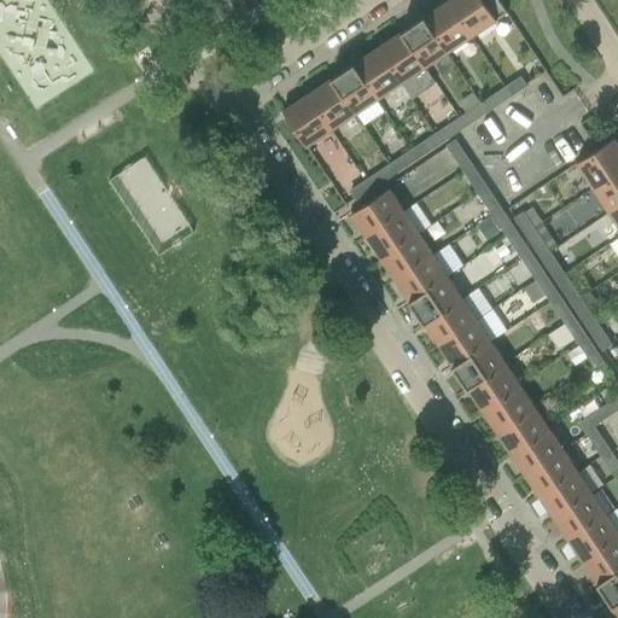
[(471,38),(507,13),(497,0),(488,0),(484,3),(482,0),(449,0),(447,1),(471,38)]
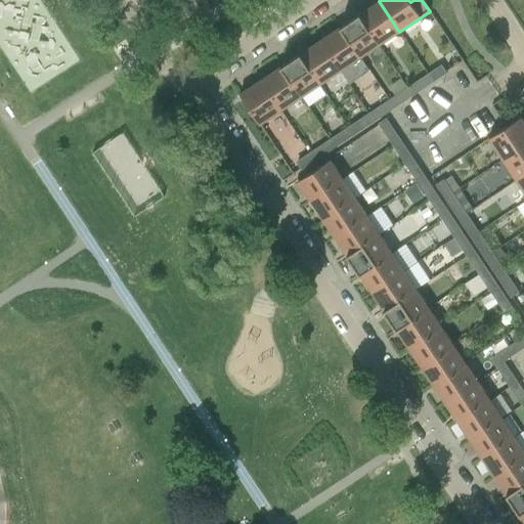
[(379,45),(399,32),(379,1),(358,15),(379,45)]
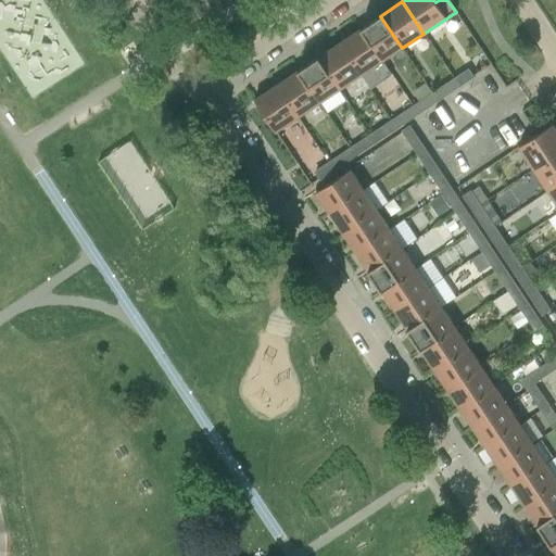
[(382,61),(402,48),(380,16),(361,29),(382,61)]
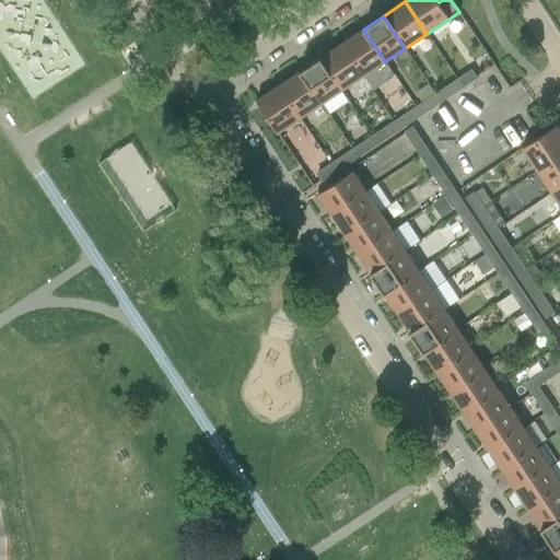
[(363,76),(385,61),(363,30),(341,44),(363,76)]
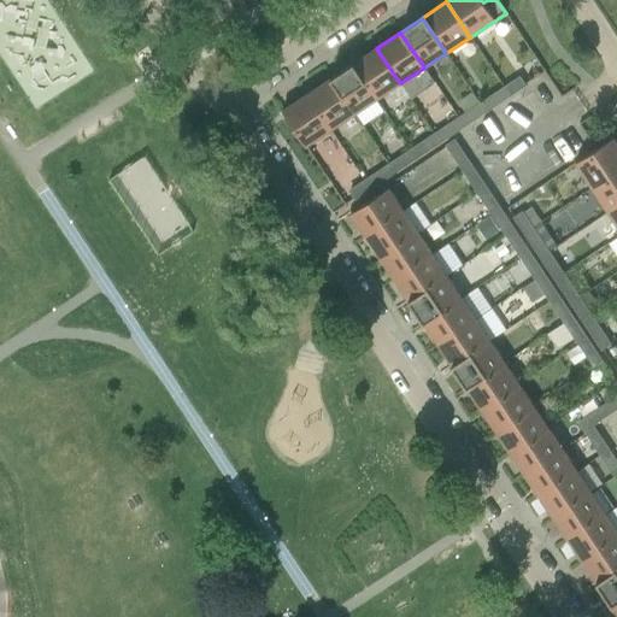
[(376,100),(400,83),(376,48),(352,64),(376,100)]
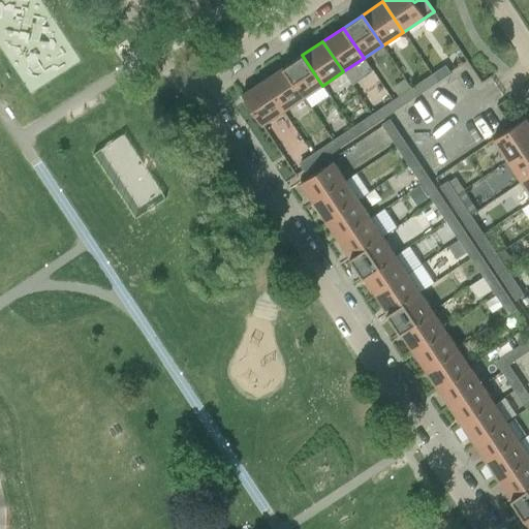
[(304,98),(322,86),(302,55),(283,67),(304,98)]
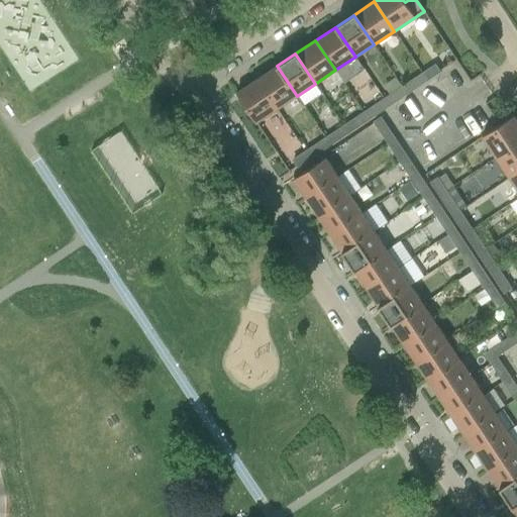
[(277,109),(297,96),(277,66),(257,79),(277,109)]
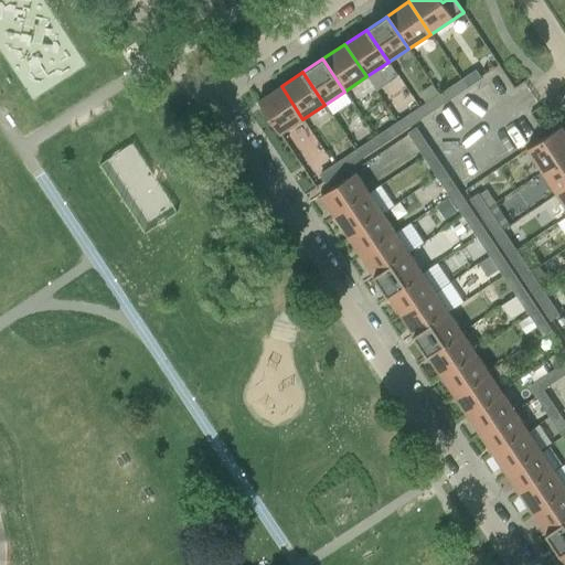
[(466,87),(480,78),(476,72),(461,81),(466,87)]
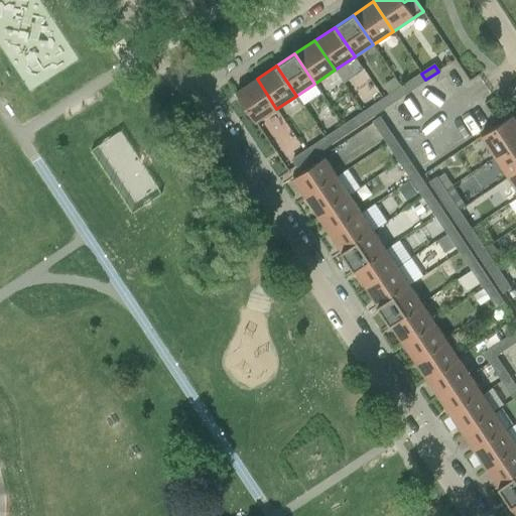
[(421,74),(409,82),(413,89),(425,80),(421,74)]
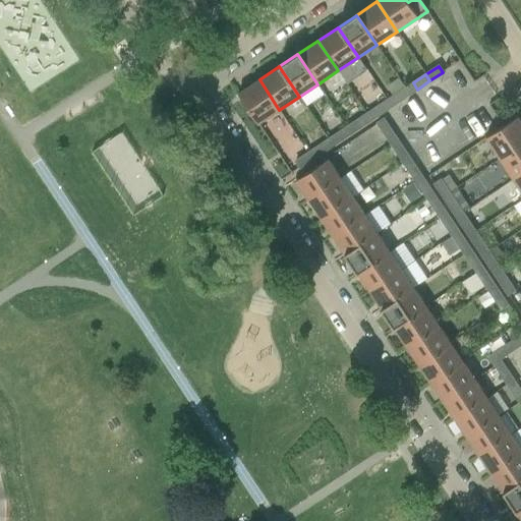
[(259,79),(238,94),(257,124),(279,110),(259,79)]
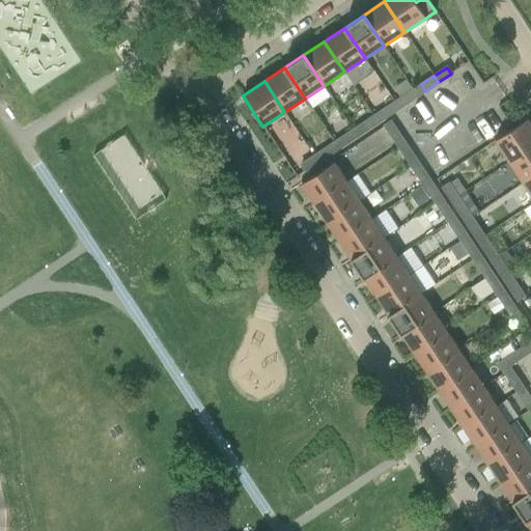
[(404,105),(420,94),(415,88),(400,99),(404,105)]
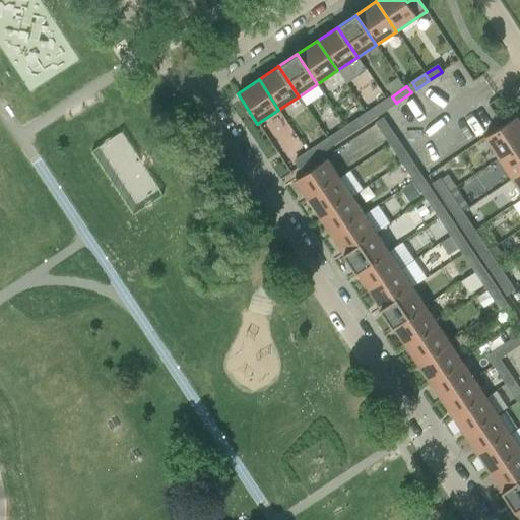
[(378,115),(393,105),(388,99),(374,109),(378,115)]
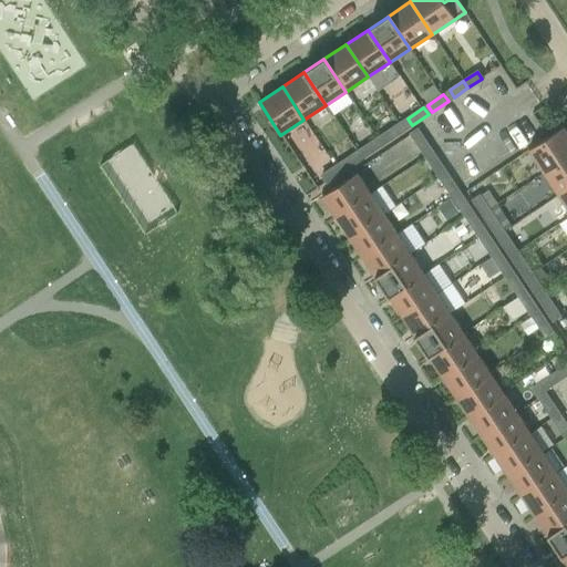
[(390,140),(406,130),(402,122),(385,133),(390,140)]
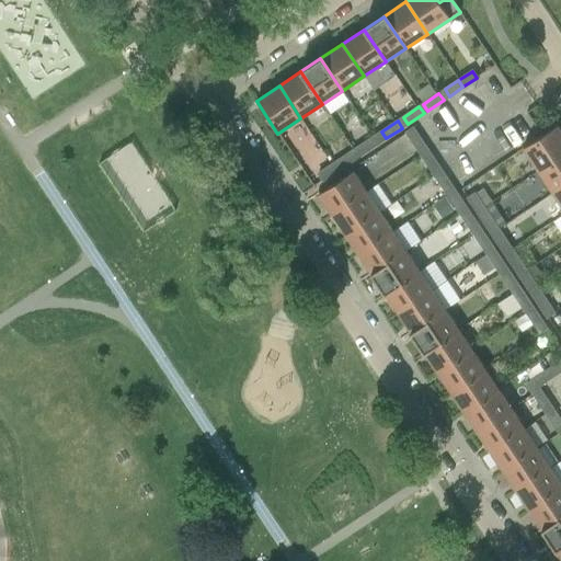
[(560,156),(560,130),(558,126),(523,149),(538,171),(560,156)]
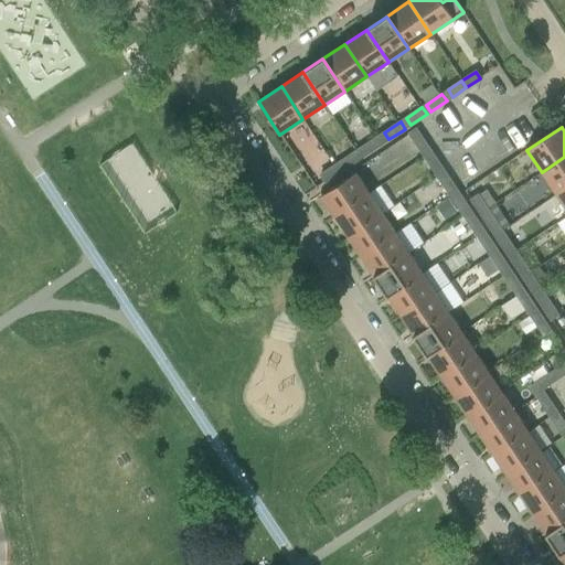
[(418,148),(425,144),(416,129),(408,134),(418,148)]
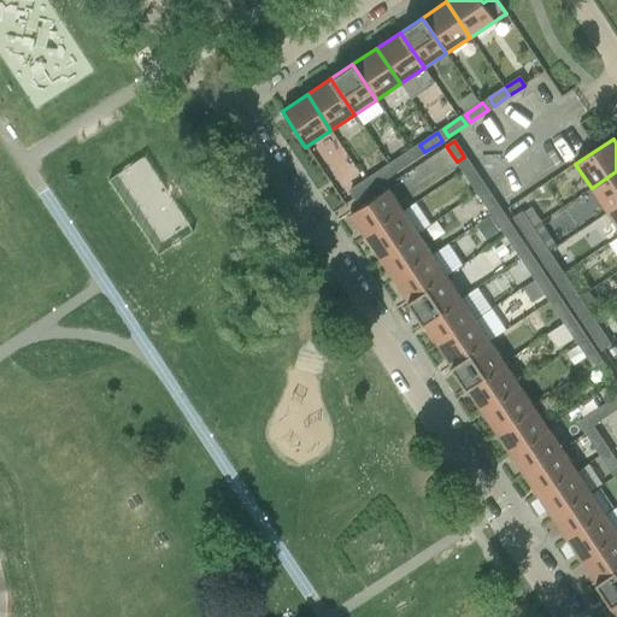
[(400,169),(418,157),(413,150),(395,160),(400,169)]
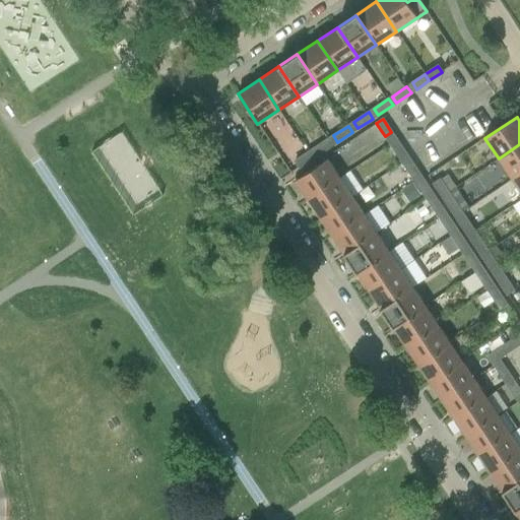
[(398,156),(405,152),(395,137),(388,141),(398,156)]
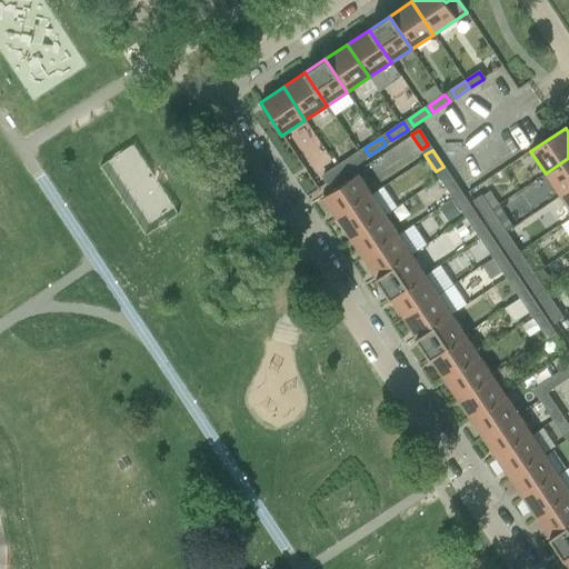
[(345,161),(349,169),(366,158),(361,151),(345,161)]
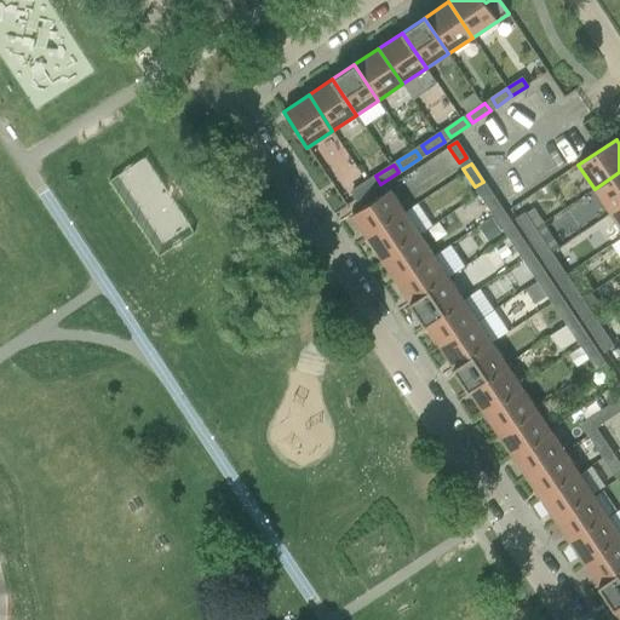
[(619,172),(595,189),(610,213),(619,207),(619,172)]
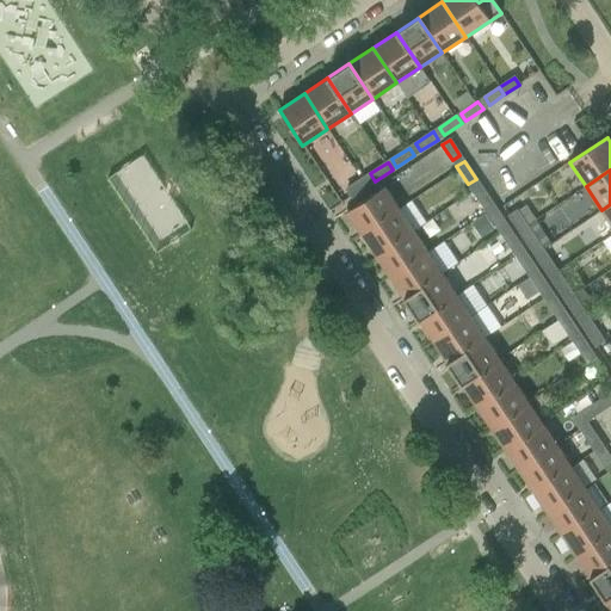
[(351,197),(369,185),(364,178),(346,190),(351,197)]
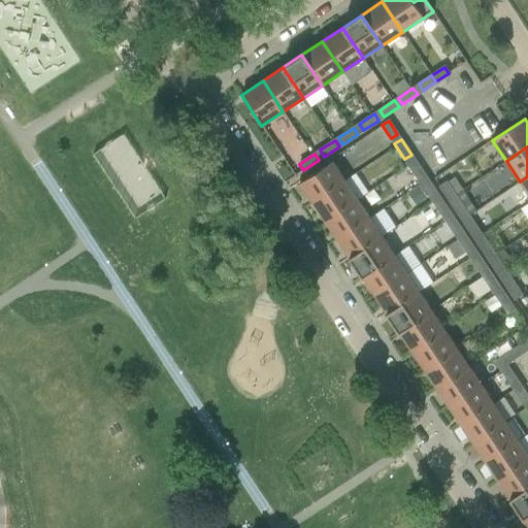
[(417,177),(424,173),(414,158),(406,162),(417,177)]
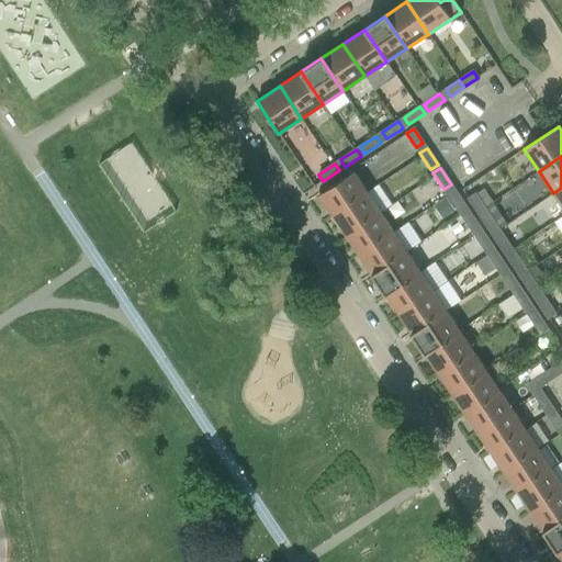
[(333,215),(367,192),(353,171),(319,194),(333,215)]
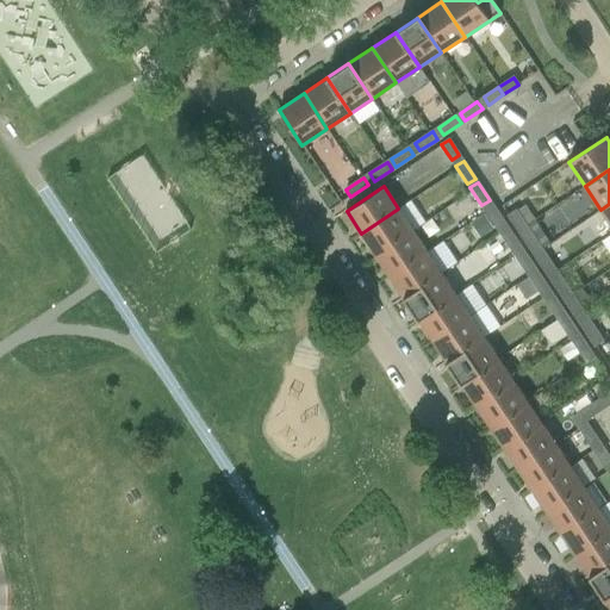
[(496,226),(504,222),(492,204),(485,210),(496,226)]
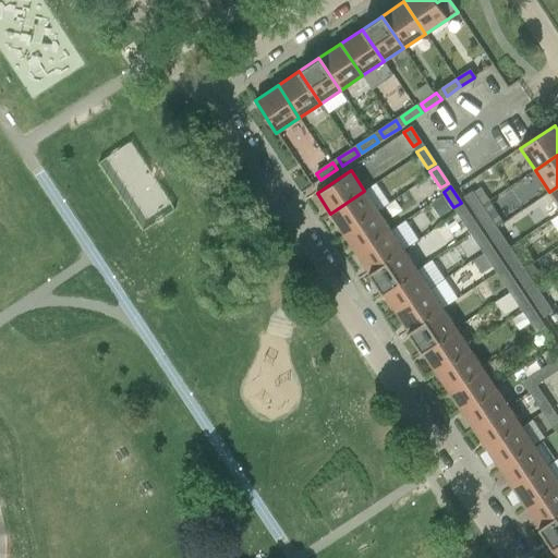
[(343,233),(377,210),(364,191),(330,214),(343,233)]
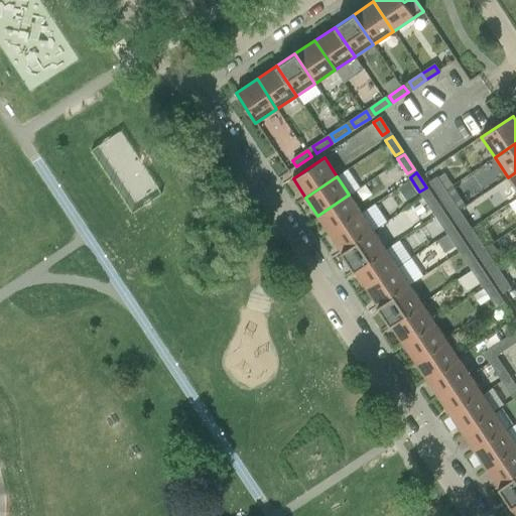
[(429,182),(439,198),(446,192),(436,178),(429,182)]
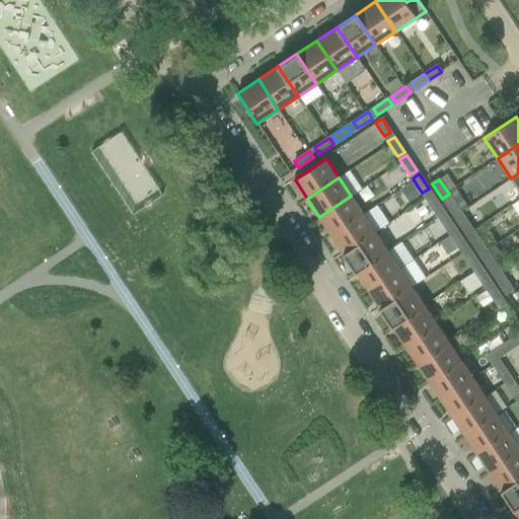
[(412,183),(401,190),(409,201),(419,194),(412,183)]
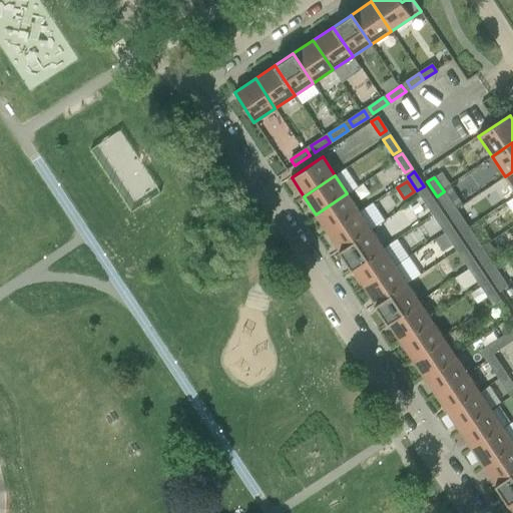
[(429,208),(436,204),(426,189),(420,194),(429,208)]
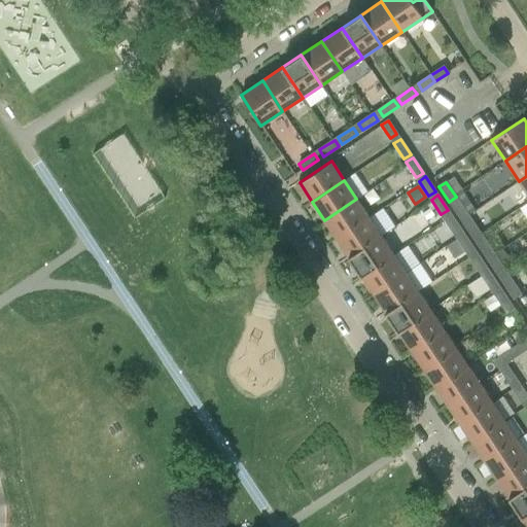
[(337,239),(369,217),(356,199),(324,220),(337,239)]
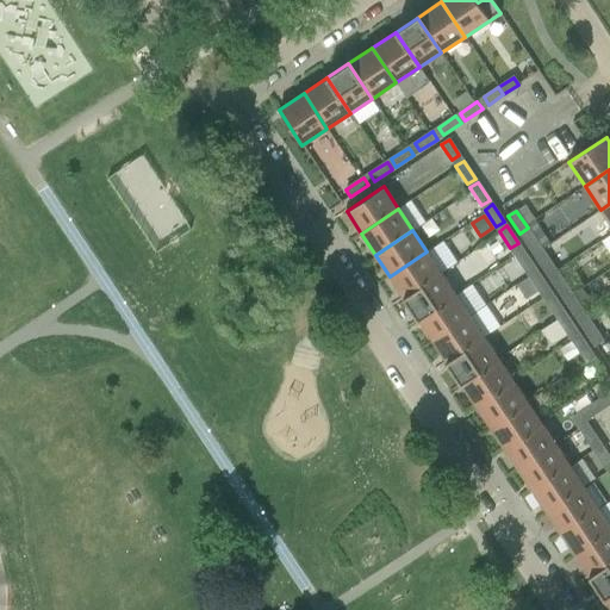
[(536,257),(543,251),(531,235),(524,240),(536,257)]
